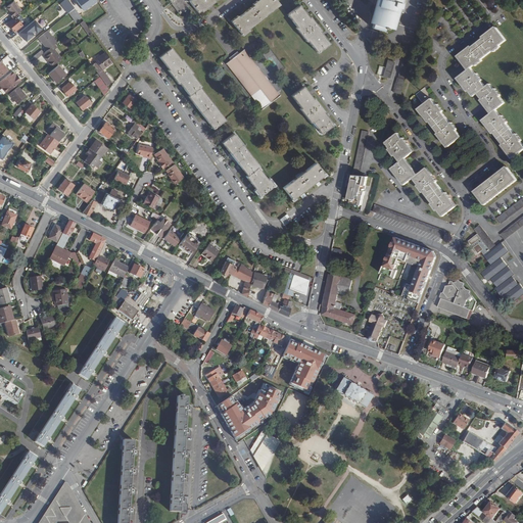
[(191,6),(186,0),(178,0),(173,4),(181,15),(190,7),(189,6),(191,6)]
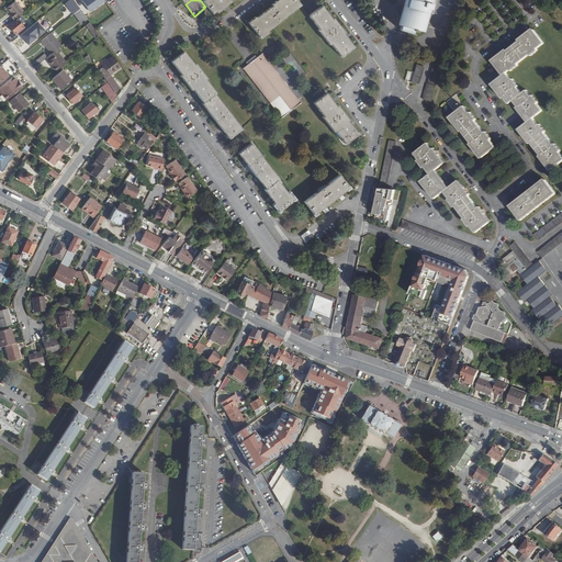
[(204,0),(214,14),(217,11),(218,12),(223,10),(222,8),(227,4),(228,4),(233,1),(232,1),(233,0),(204,0)]
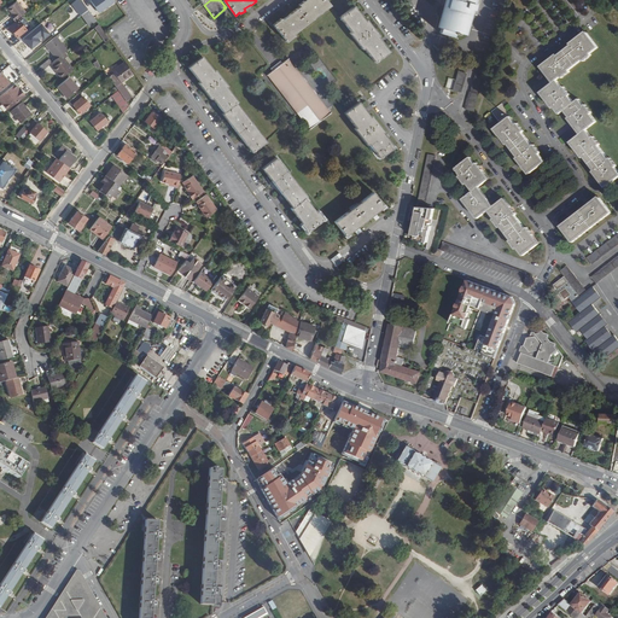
[(310,0),(307,4),(305,3),(301,6),(301,7),(285,19),(284,18),(274,25),(289,42),(297,35),(296,34),(332,6),(327,0),(310,0)]
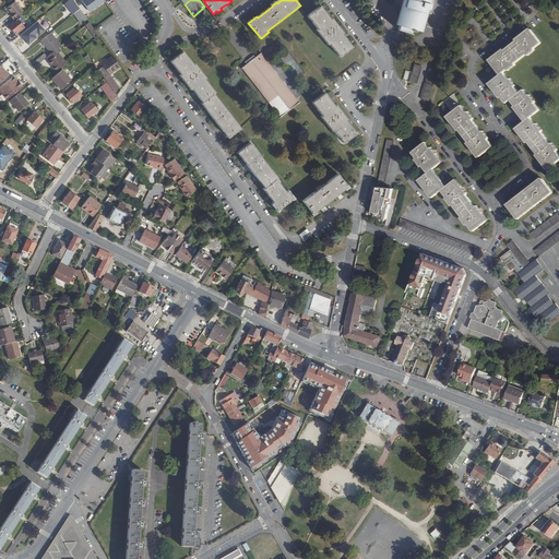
[(404,0),(404,3),(399,25),(400,25),(399,30),(409,33),(411,30),(414,31),(414,28),(417,30),(425,0),(404,0)]
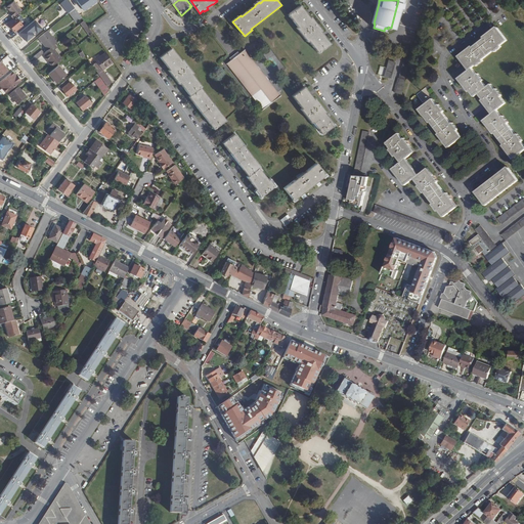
[(419,0),(413,29),(421,30),(427,0),(419,0)]
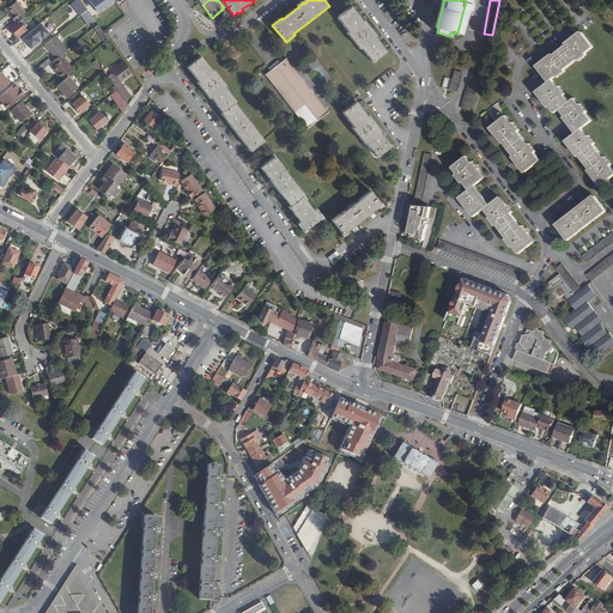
[(17,22),(28,13),(18,2),(10,8),(14,13),(12,16),(17,22)]
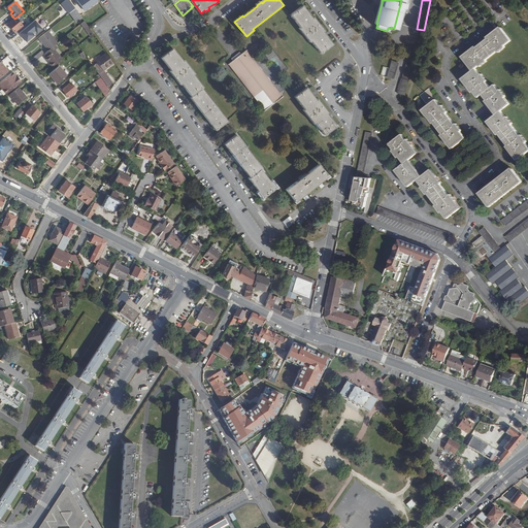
[(314,18),(304,6),(292,15),(301,28),(300,29),(310,42),(312,41),(324,57),(336,47),(324,32),(325,31),(315,18),(314,18)]
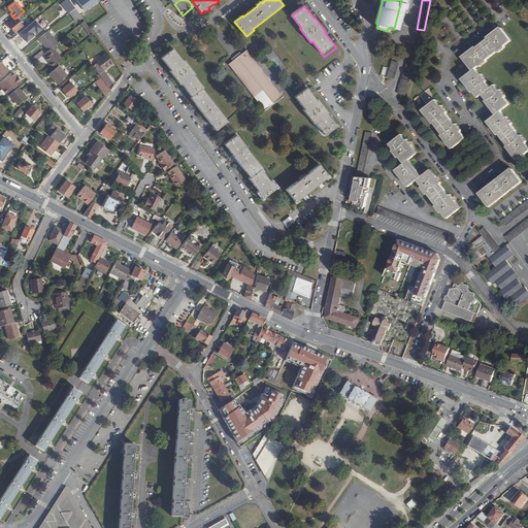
[(79,23),(84,20),(77,11),(73,14),(79,23)]
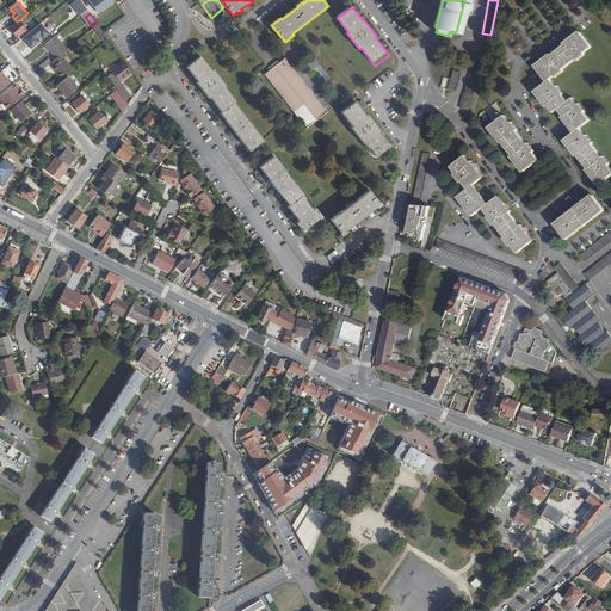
[(23,39),(30,34),(28,31),(29,30),(22,20),(13,28),(23,39)]
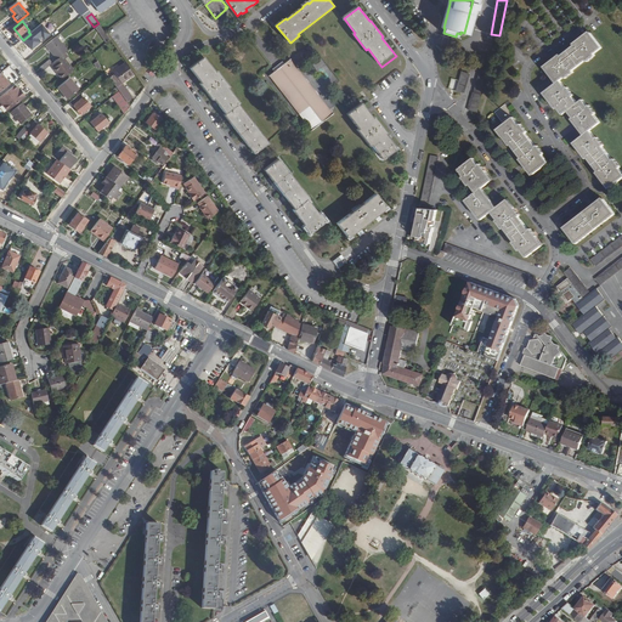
[(106,40),(109,38),(100,24),(96,28),(106,40)]
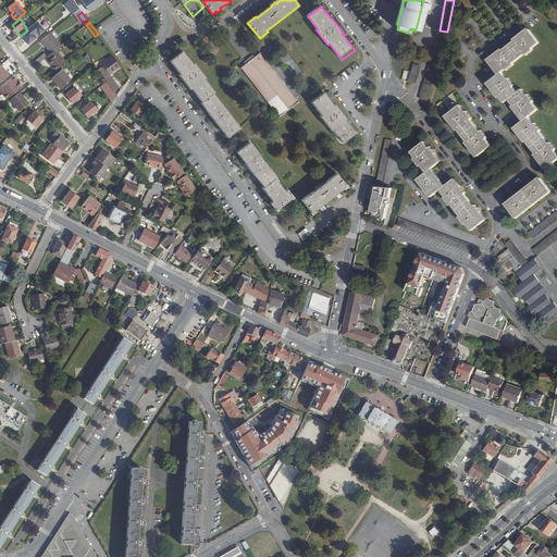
[(35,40),(27,31),(21,36),(29,48),(34,44),(33,41),(35,40)]
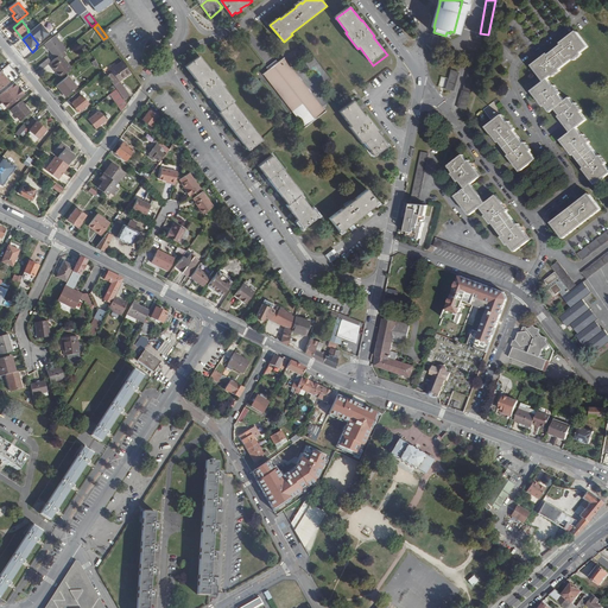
[(534,65),(546,81),(551,76),(555,74),(556,75),(563,70),(562,68),(574,59),(576,61),(583,55),(582,54),(590,48),(580,33),(572,38),(570,37),(562,43),(563,44),(551,54),(550,51),(543,57),(544,58),(534,65)]
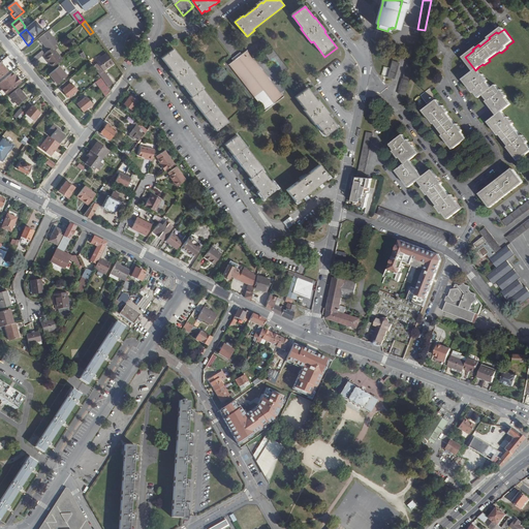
[(57,45),(59,43),(50,32),(40,39),(51,51),(57,45)]
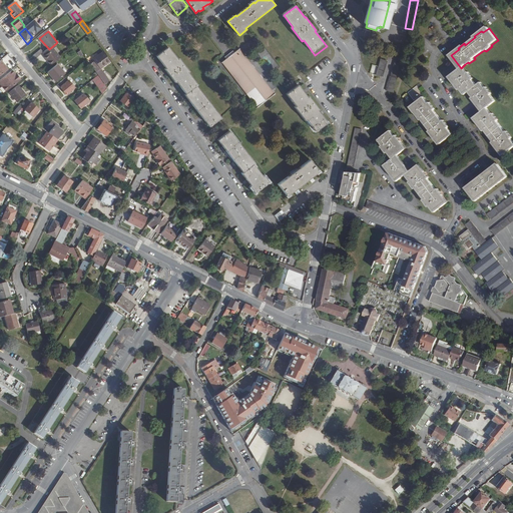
[(52,66),(64,56),(55,44),(49,49),(45,52),(47,55),(47,56),(51,61),(49,62),(52,66)]
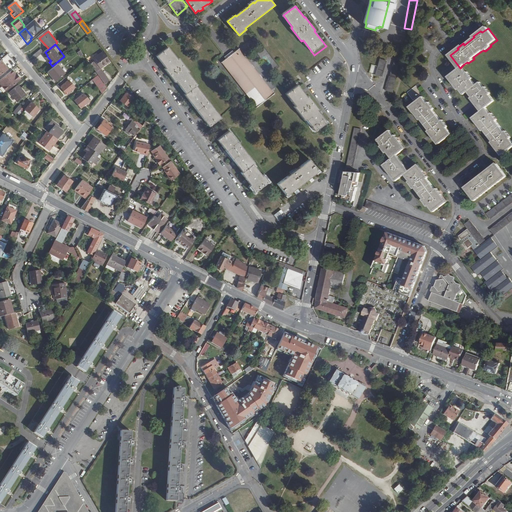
[(210,127),(222,118),(197,85),(198,84),(189,72),(190,72),(180,58),(179,59),(169,48),(158,57),(167,68),(166,69),(176,82),(177,82),(186,93),(185,94),(210,127)]
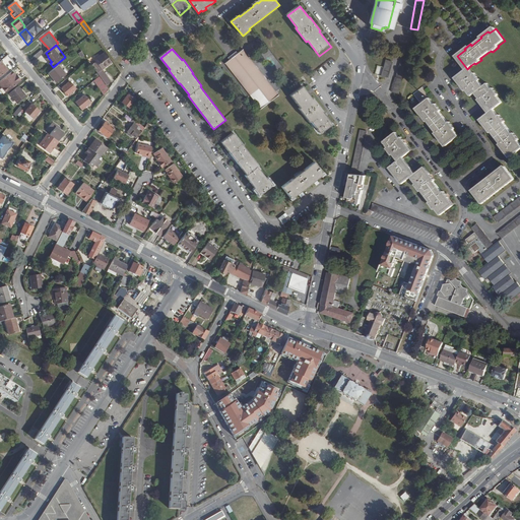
[(36,57),(38,60),(46,53),(44,50),(36,57)]
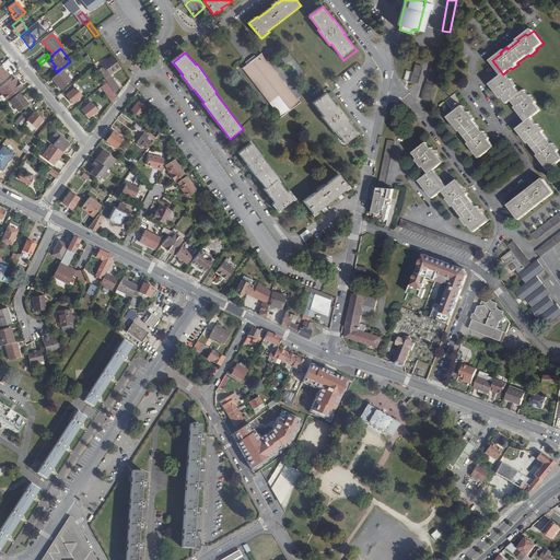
[(294,106),(299,103),(293,95),(277,74),(260,54),(252,61),(243,68),(280,117),(294,106)]
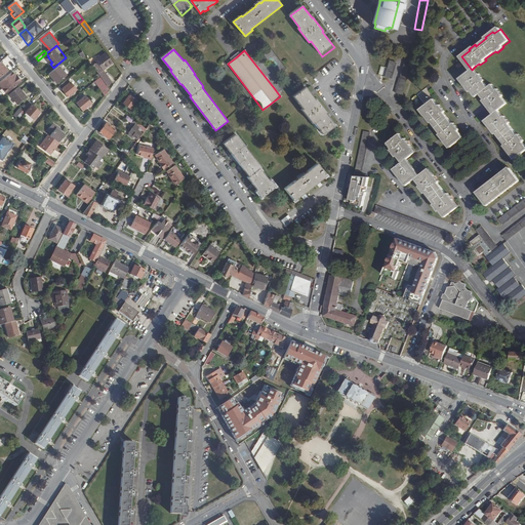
[(103,58),(99,61),(107,69),(114,64),(108,54),(103,58)]
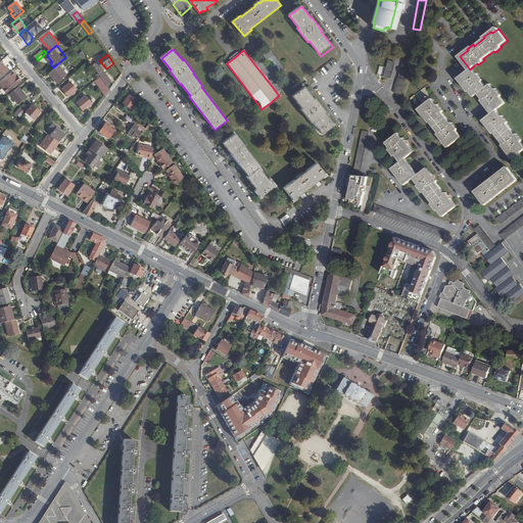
[(97,61),(98,63),(104,70),(106,68),(99,60),(97,61)]
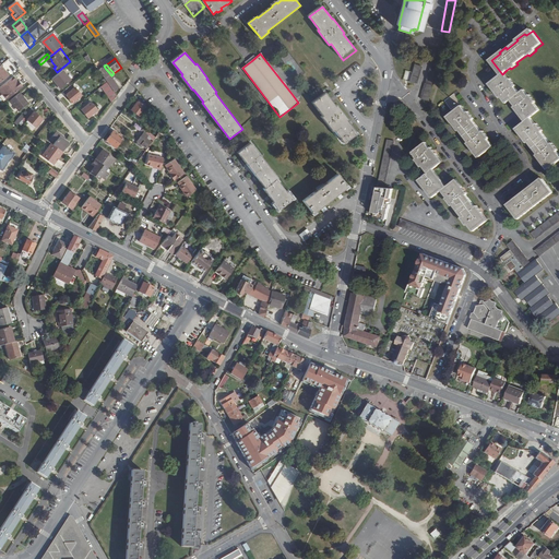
[(421,66),(414,64),(409,82),(417,84),(421,66)]
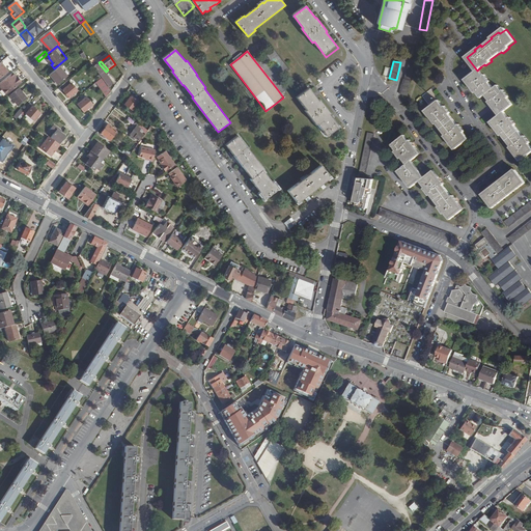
[(10,72),(2,62),(0,63),(0,79),(0,80),(10,72)]
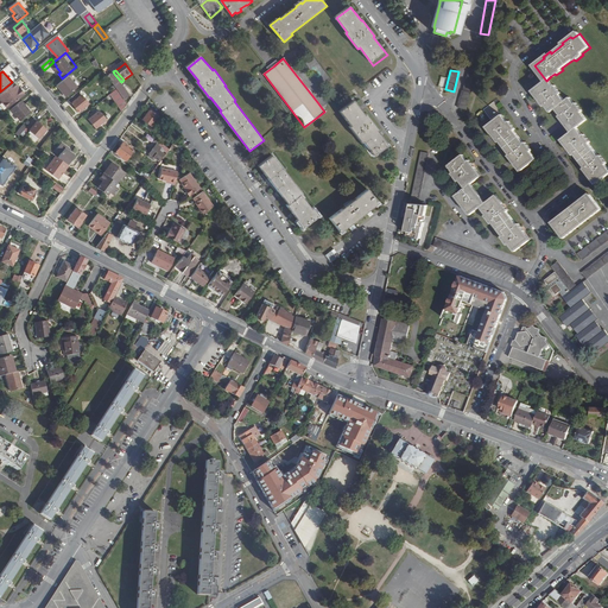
[(475,75),(467,73),(458,107),(466,109),(472,87),(475,75)]
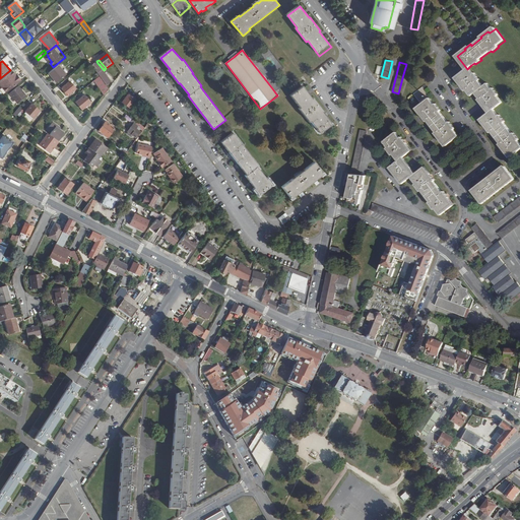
[(102,77),(107,84),(112,81),(104,70),(98,63),(95,64),(93,66),(102,77)]
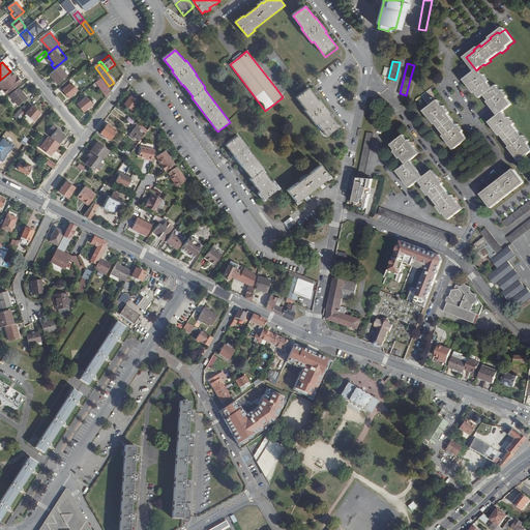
[(480,66),(476,70),(468,76),(474,83),(473,84),(478,91),(479,90),(483,96),(488,93),(492,99),(491,100),(496,108),(498,107),(502,113),(505,111),(514,105),(510,97),(511,97),(506,90),(505,90),(500,85),(496,88),(492,82),(493,80),(488,74),(487,75),(480,66)]
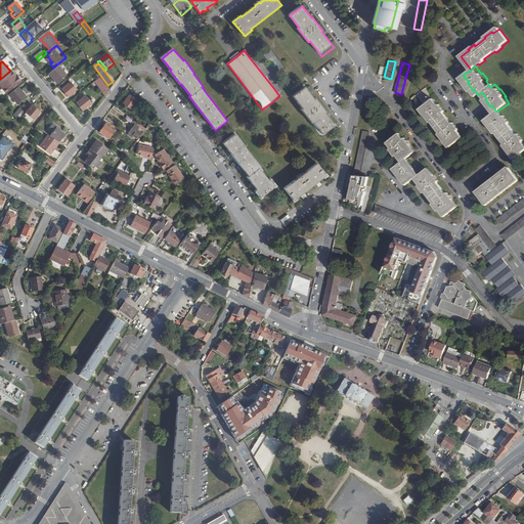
[(59,84),(69,77),(60,67),(51,74),(59,84)]
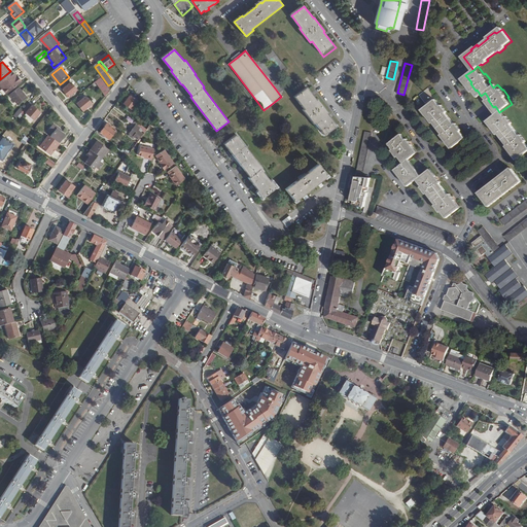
[(18,76),(14,72),(0,84),(7,94),(24,81),(20,75),(18,76)]
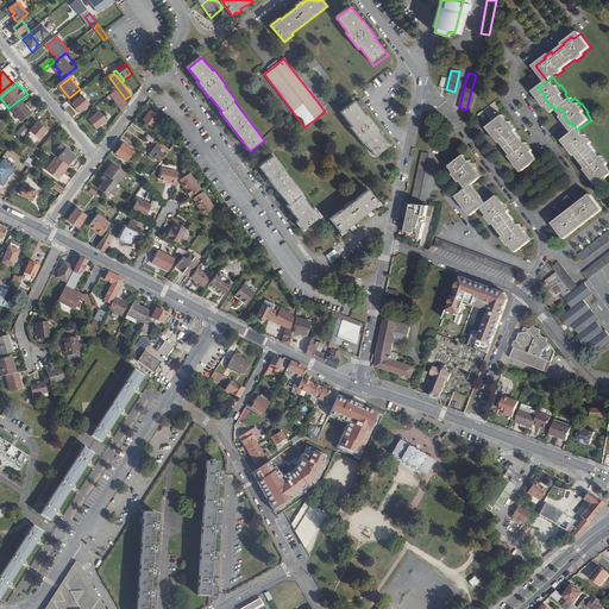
[(123,105),(127,101),(125,99),(119,90),(114,94),(115,96),(123,105)]
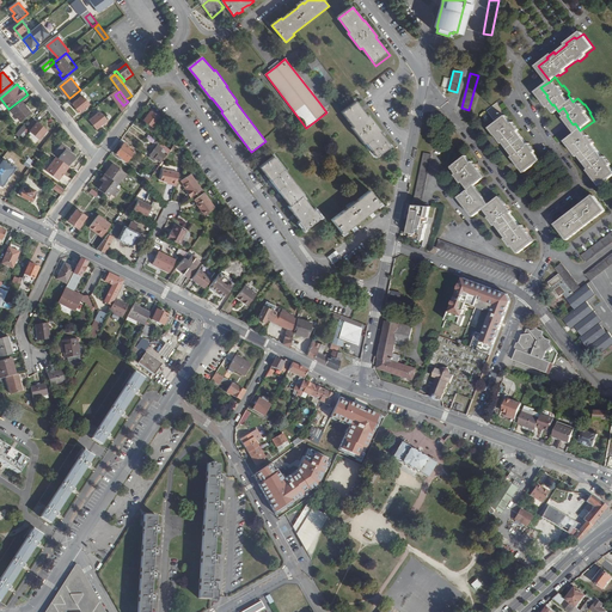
[(80,93),(71,102),(80,114),(83,112),(84,114),(87,110),(87,109),(91,105),(80,93)]
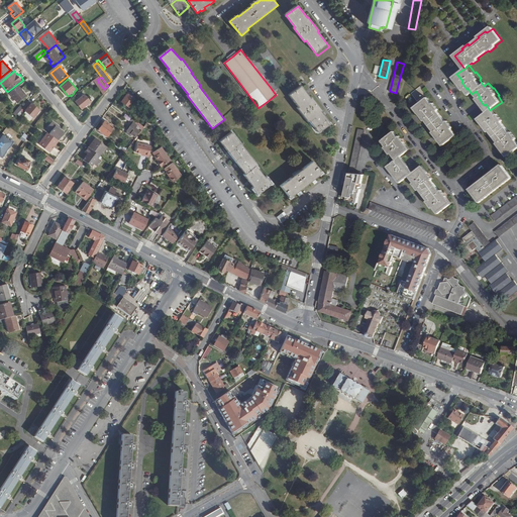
[(97,80),(83,91),(85,93),(98,82),(97,80)]
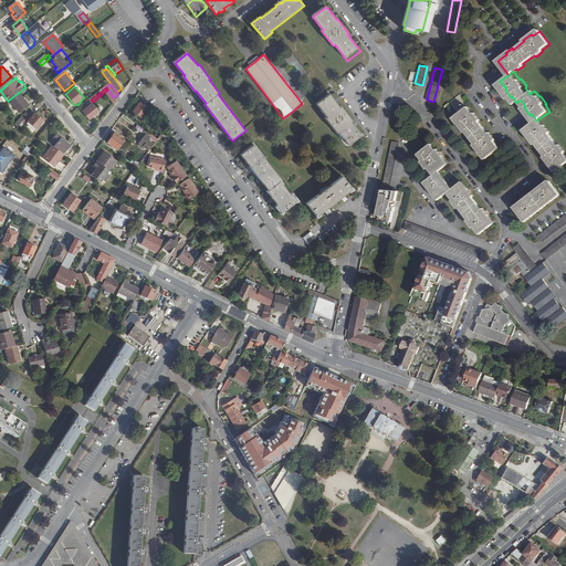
[(348,144),(362,134),(350,121),(352,119),(341,105),(339,106),(329,93),(316,103),(327,116),(326,117),(337,132),(338,130),(348,144)]
